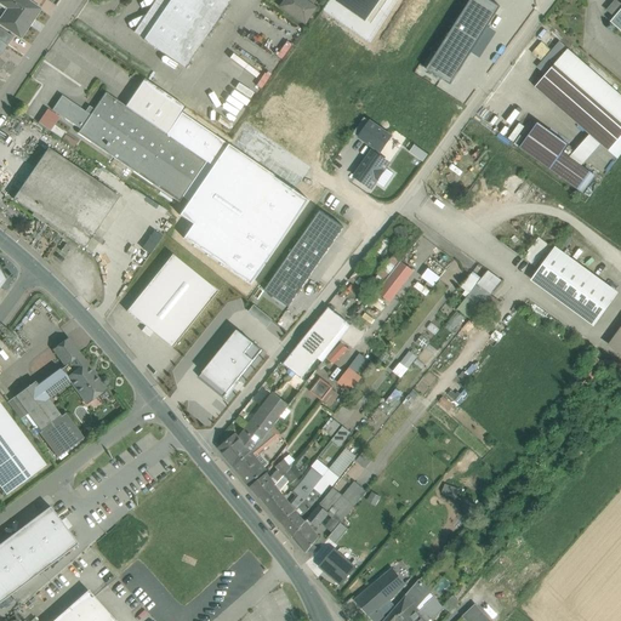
[(0,0),(10,7),(0,20),(0,24),(21,39),(40,10),(24,0),(0,0)]
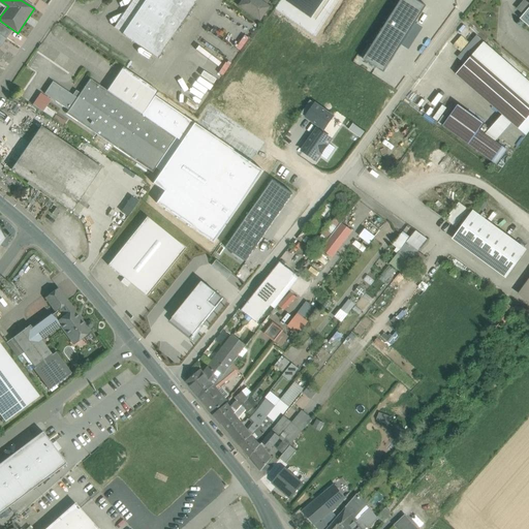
[(146,0),(122,34),(157,58),(195,0),(146,0)]
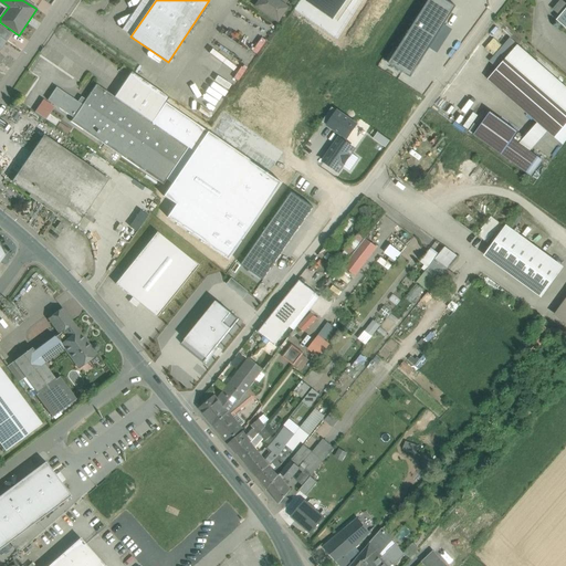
[(285,7),(274,0),(260,0),(257,6),(276,20),(285,7)]
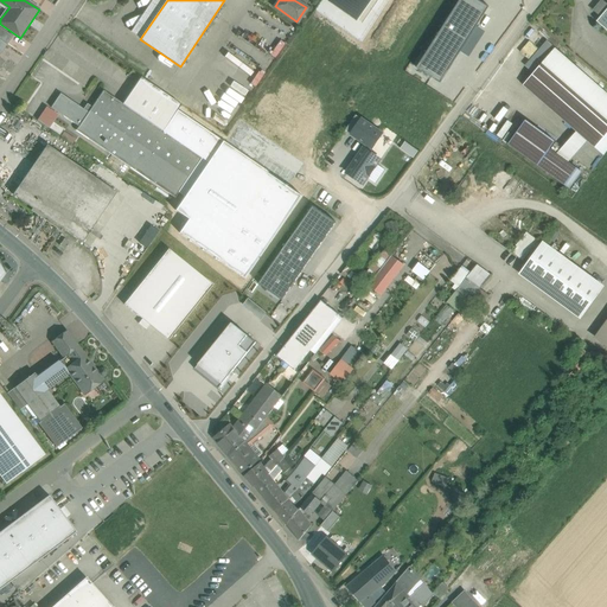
[(477,0),(460,0),(417,69),(440,83),(460,52),(477,26),(489,8),(477,0)]
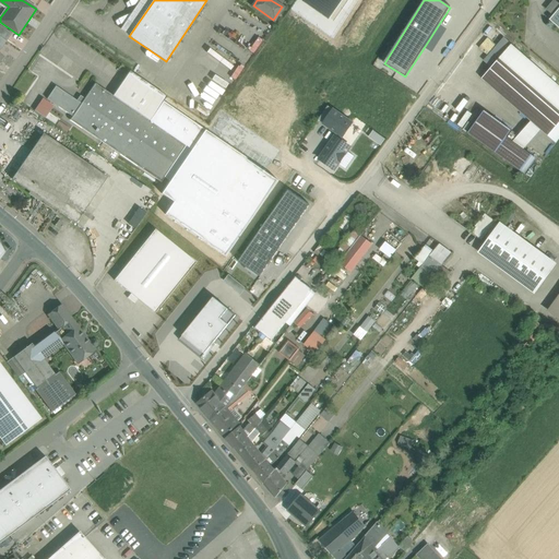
[(554,16),(558,9),(558,3),(555,0),(552,0),(546,9),(554,16)]
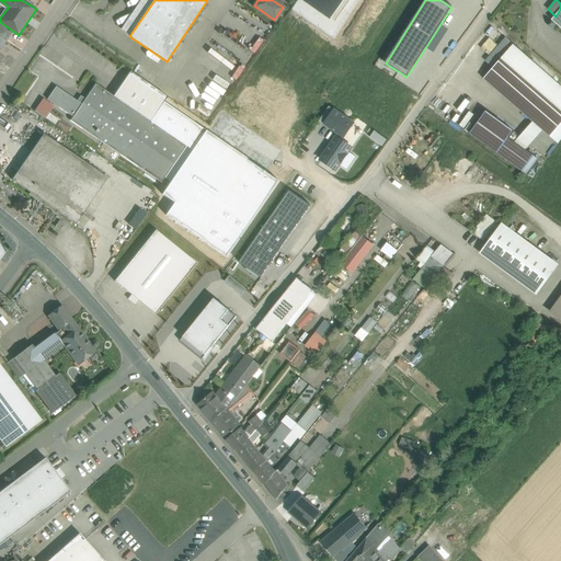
[(449,30),(441,24),(425,48),(434,54),(449,30)]
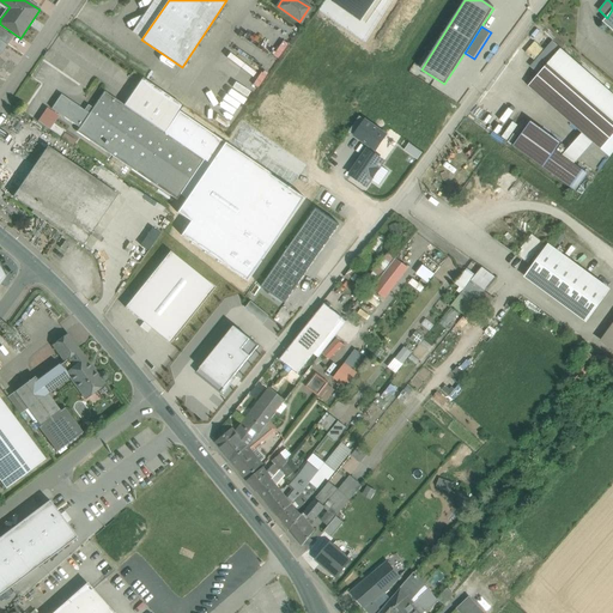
[(12,37),(0,29),(0,40),(7,46),(12,37)]
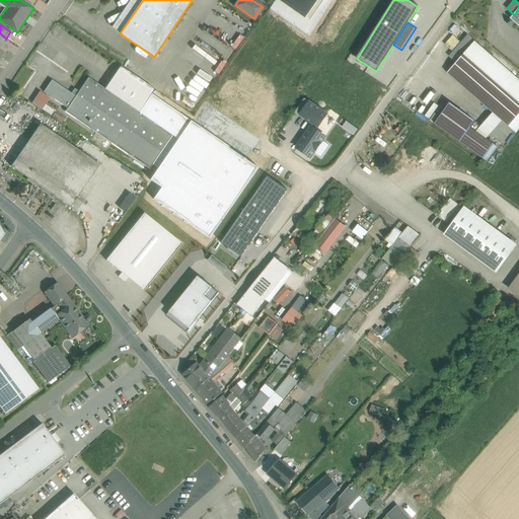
[(235,50),(244,38),(238,33),(229,46),(235,50)]
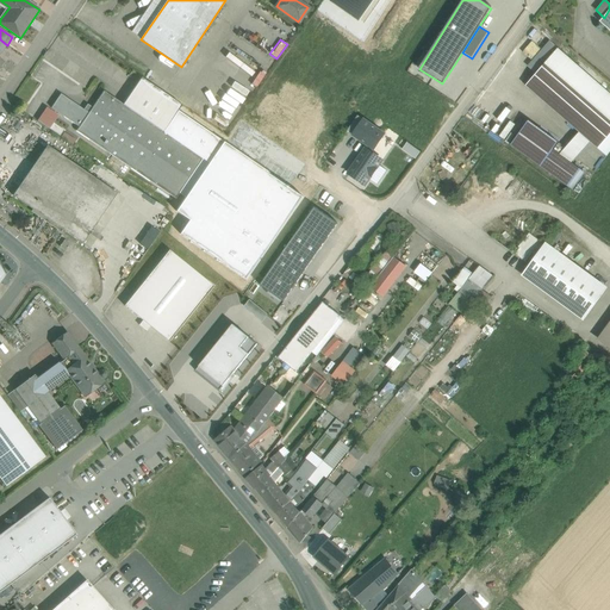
[(609,94),(558,49),(526,86),(598,149),(609,136),(609,94)]
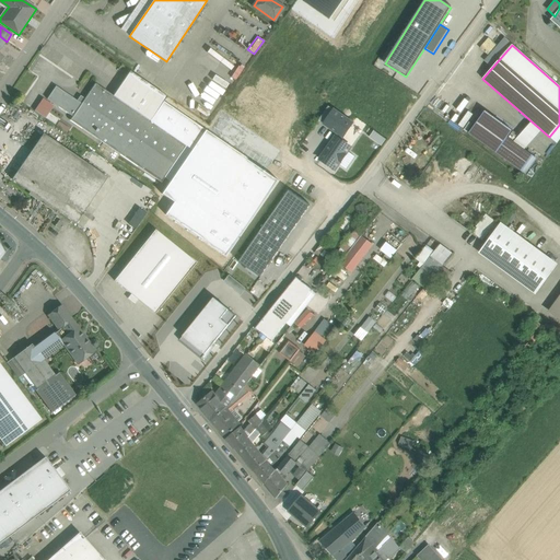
[(210,51),(208,55),(232,71),(234,68),(210,51)]
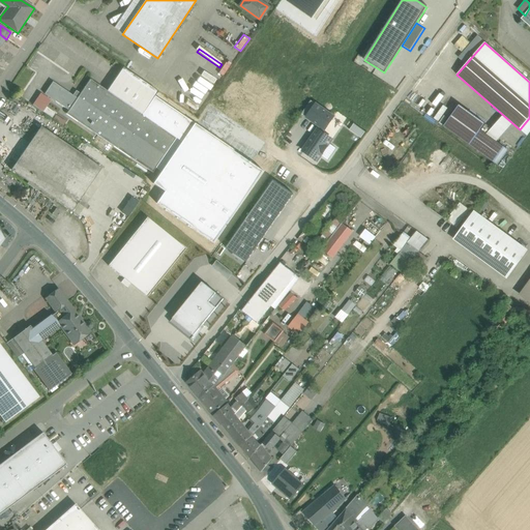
[(224,76),(231,62),(226,59),(218,72),(224,76)]
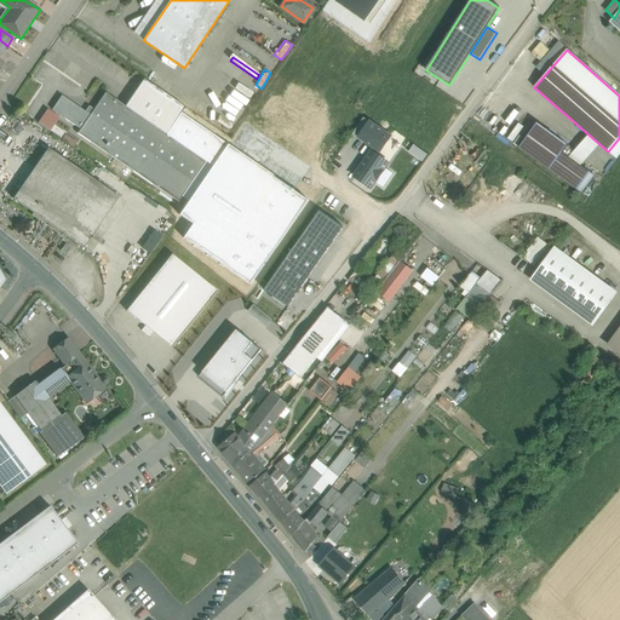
[(184,108),(144,79),(125,107),(166,135),(184,108)]
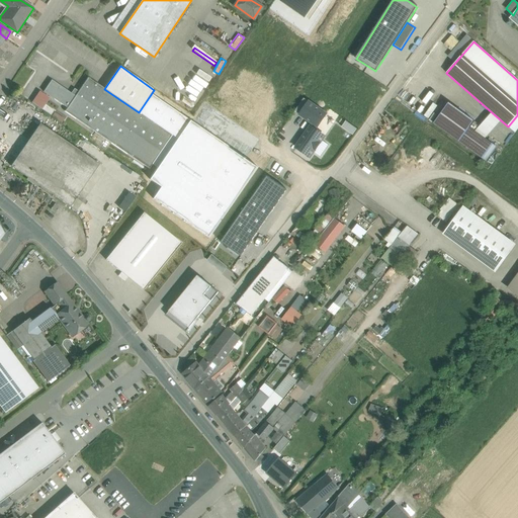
[(78,92),(77,90),(74,95),(75,96),(65,111),(149,169),(172,135),(139,112),(104,89),(88,78),(78,92)]
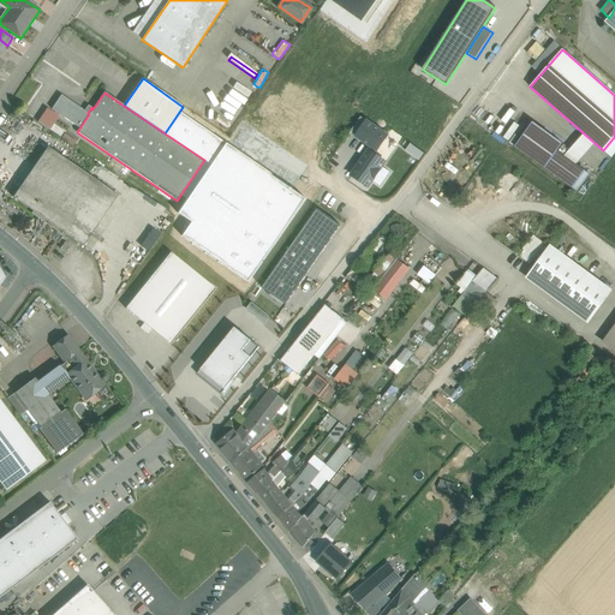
[(59,117),(47,108),(37,121),(49,130),(59,117)]
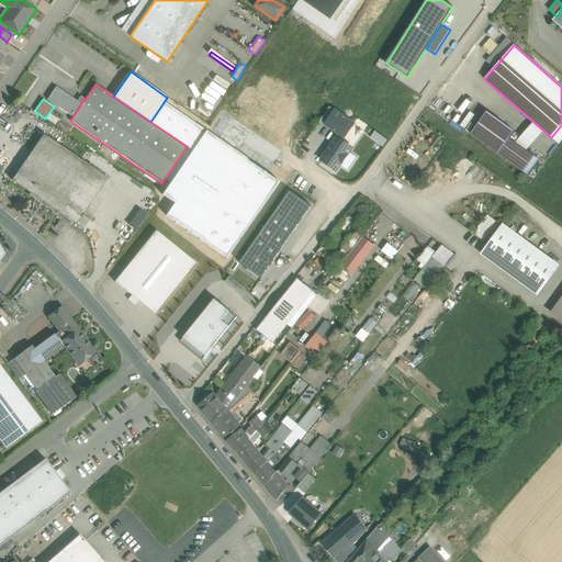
[(45,119),(45,120),(56,126),(65,114),(54,107),(45,119)]
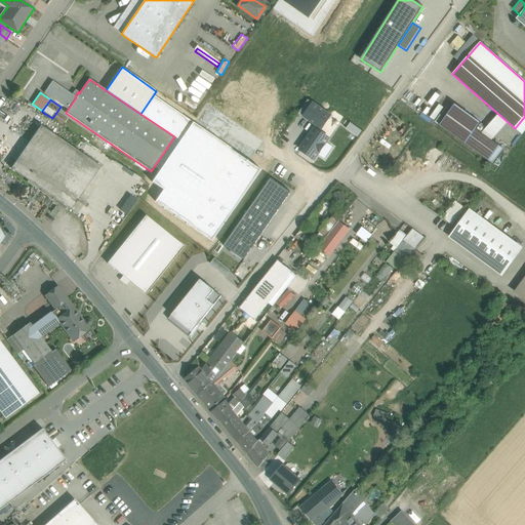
[(313,102),(303,117),(322,130),(332,116),(313,102)]
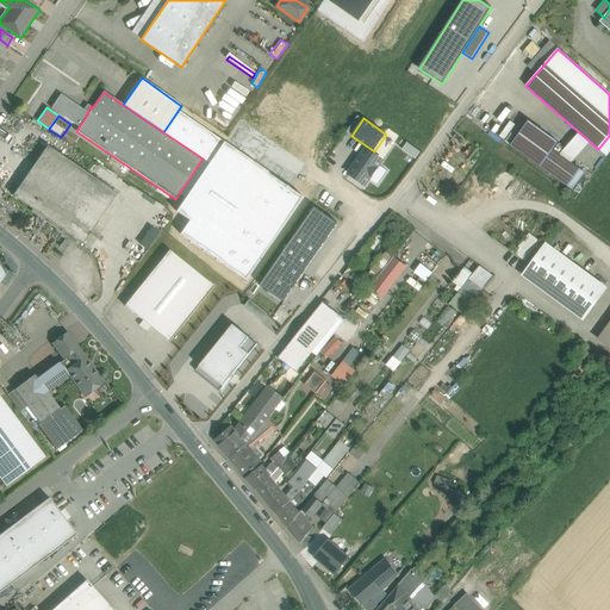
[(205,141),(213,130),(199,119),(191,130),(205,141)]
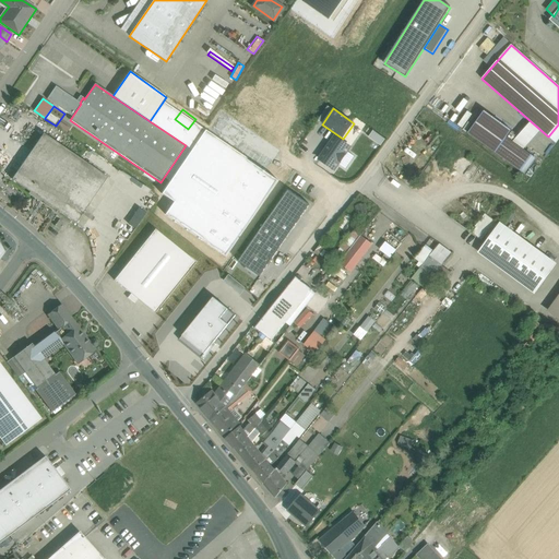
[(511,131),(484,111),(468,133),(525,175),(536,158),(507,138),(511,131)]
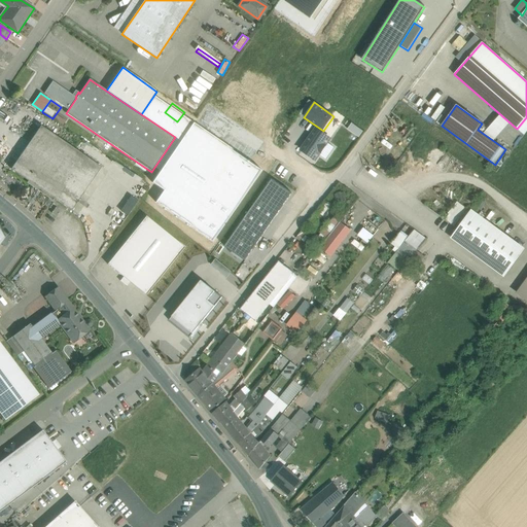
[(526,117),(517,129),(524,135),(526,131),(526,117)]
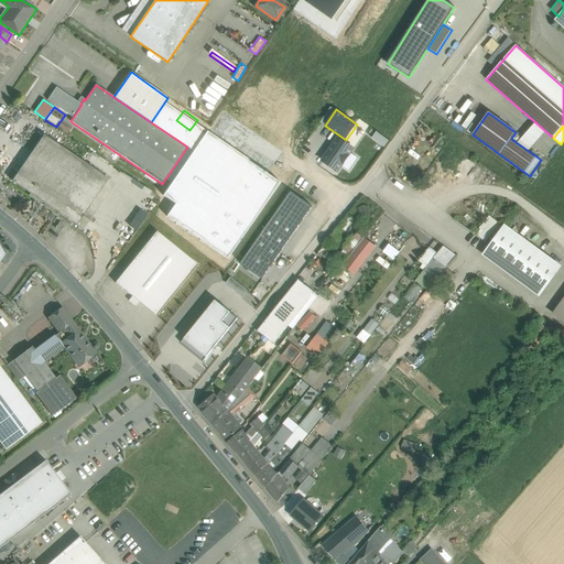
[(108,180),(44,136),(12,182),(76,226),(108,180)]
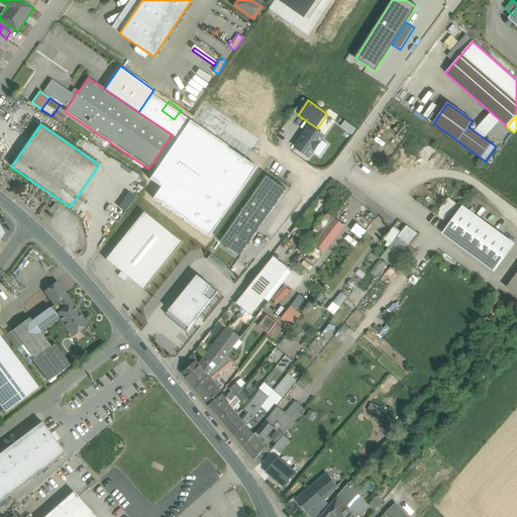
[(350,133),(353,128),(347,125),(347,127),(342,124),(340,127),(350,133)]
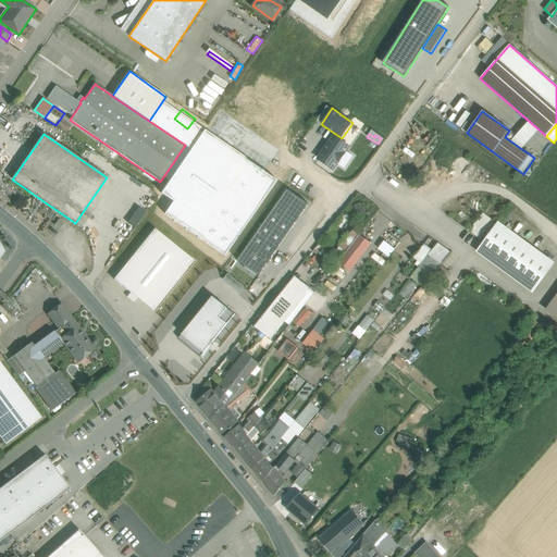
[(350,147),(333,135),(317,159),(334,171),(338,164),(347,152),(350,147)]
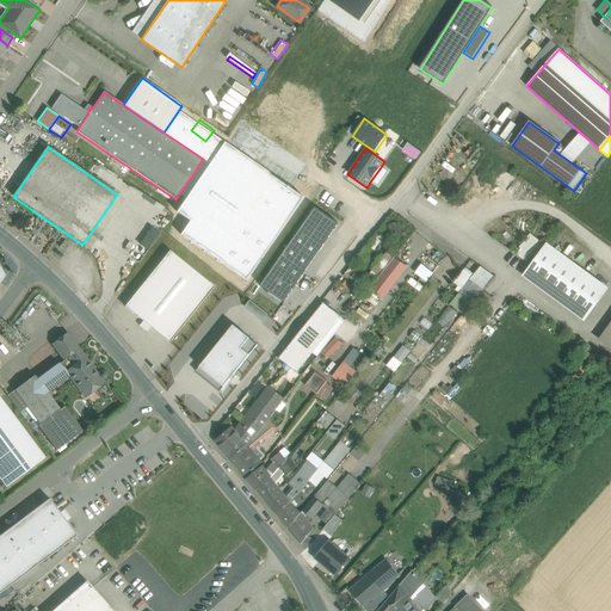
[(381,167),(371,180),(378,185),(388,172),(381,167)]
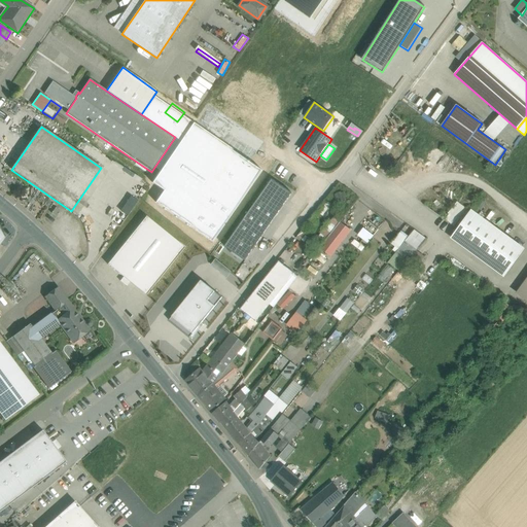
[(272,179),(224,247),(245,261),(292,194),(272,179)]
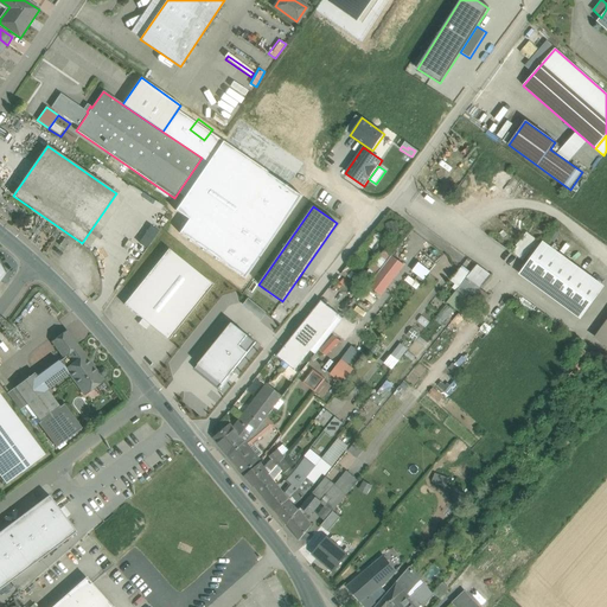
[(400,221),(388,224),(390,234),(403,230),(400,221)]
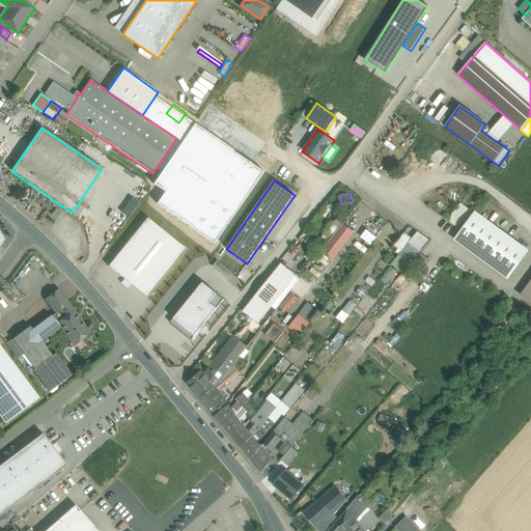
[(448,221),(459,228),(472,212),(462,204),(448,221)]
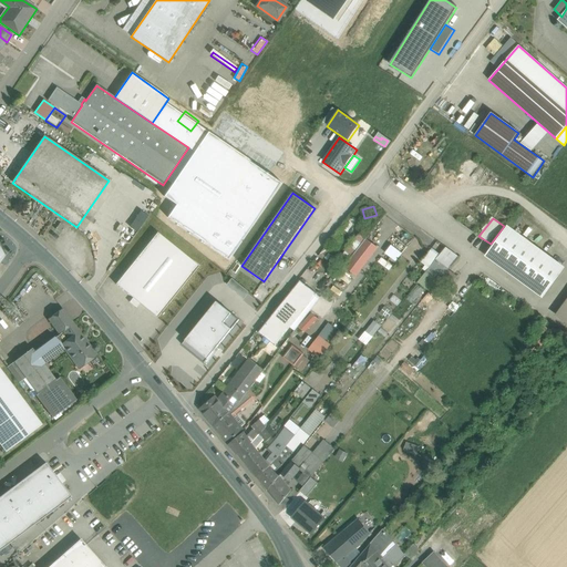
[(562,268),(507,228),(487,256),(542,296),(562,268)]
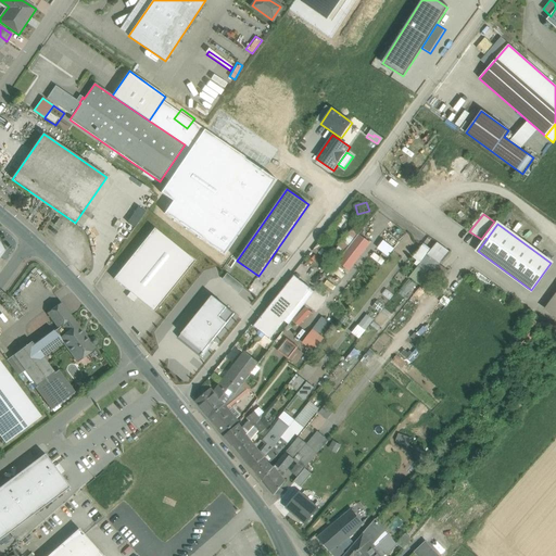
[(194,261),(154,228),(113,279),(153,312),(194,261)]
